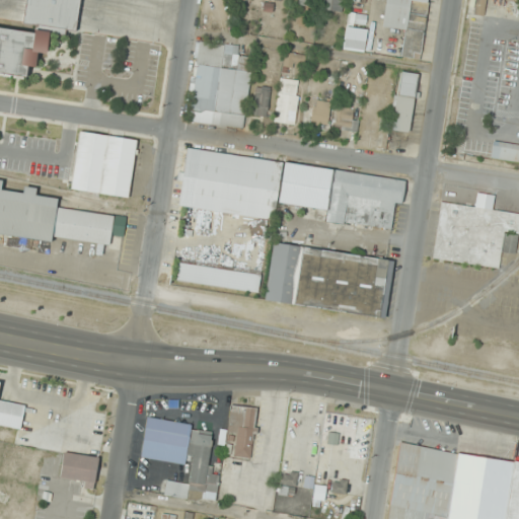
[(25,0),(21,27),(0,23),(0,77),(29,81),(31,68),(36,69),(39,53),(49,54),(52,28),(74,31),(78,6),(78,0),(25,0)]
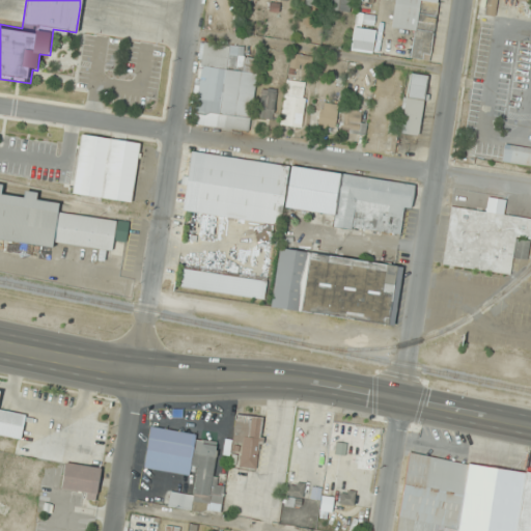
[(352,12),(353,0),(332,0),(331,10),(352,12)]
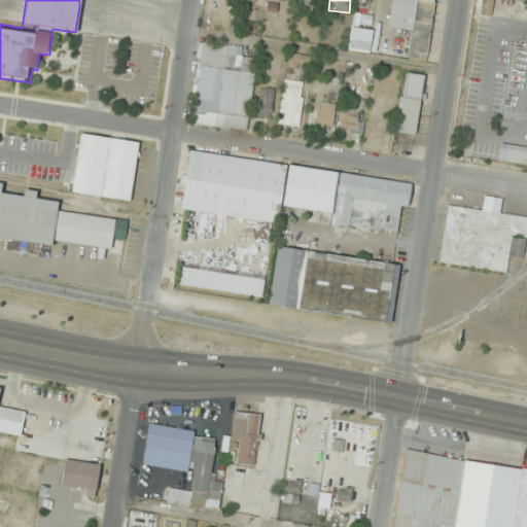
[(427,60),(432,15),(417,13),(418,3),(433,4),(433,0),(391,0),(388,30),(411,32),(408,58),(427,60)]
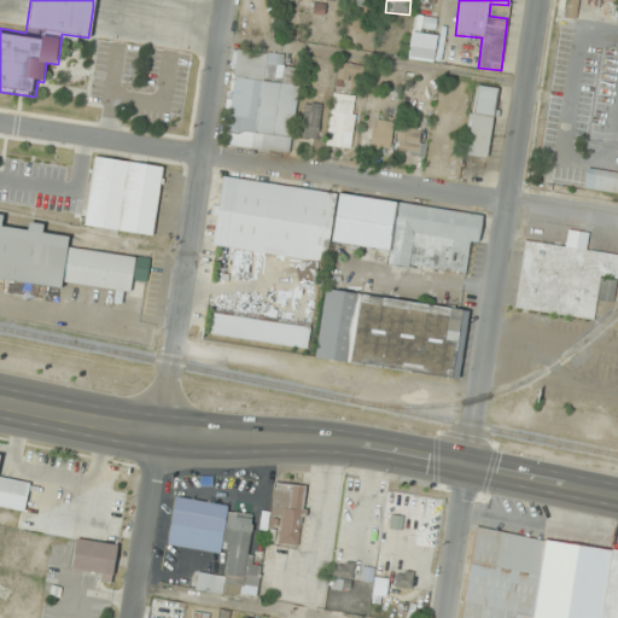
[(577,21),(578,0),(565,0),(564,18),(577,21)]
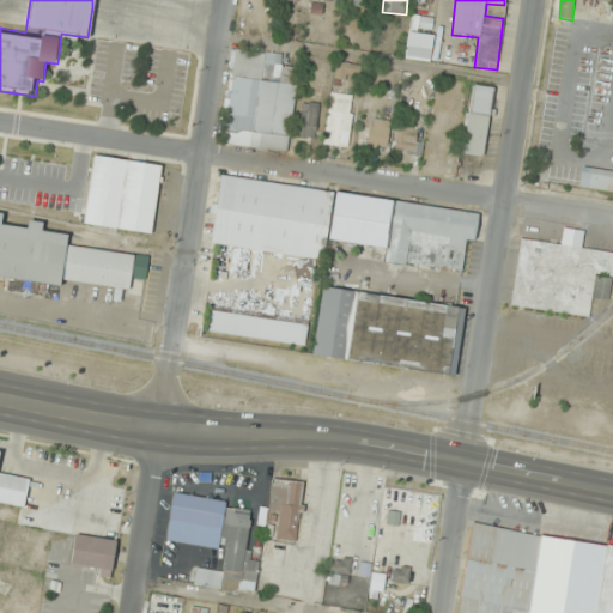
[(405,58),(430,61),(434,35),(408,31),(405,58)]
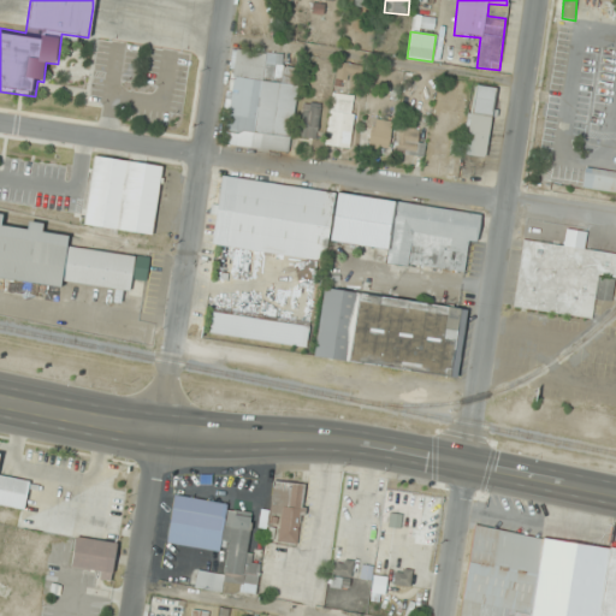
[(266,64),(267,53),(235,49),(226,132),(238,134),(237,146),(290,152),(300,67),(266,64)]
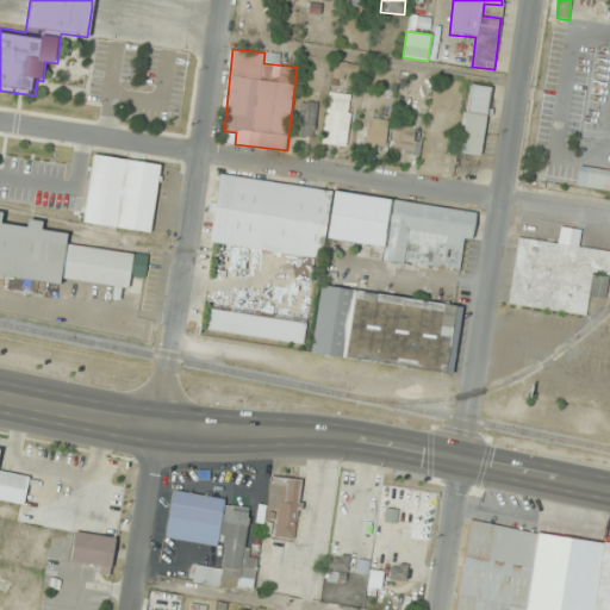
[(360,64),(336,61),(334,74),(358,79),(360,64)]
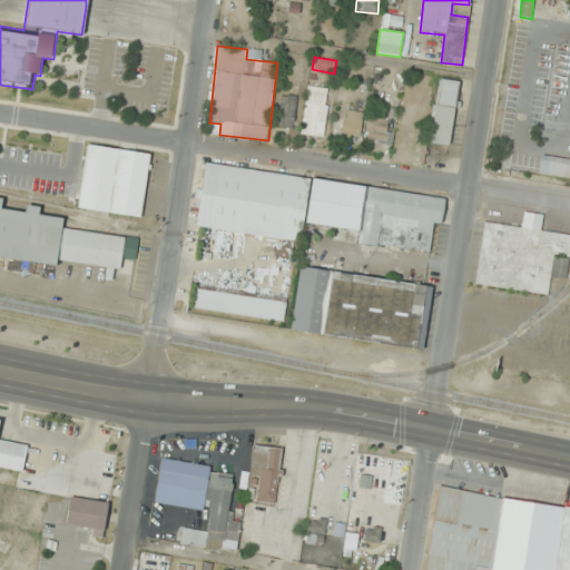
[(431,143),(450,145),(459,81),(440,78),(431,143)]
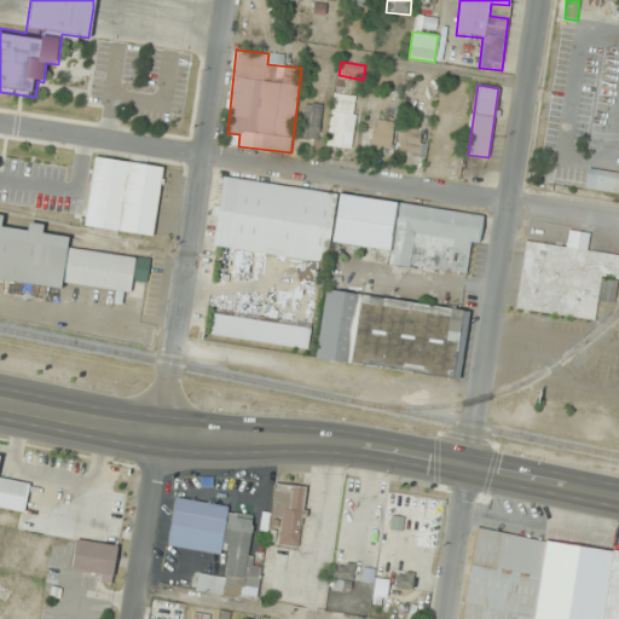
[(327,145),(352,149),(358,96),(334,92),(327,145)]
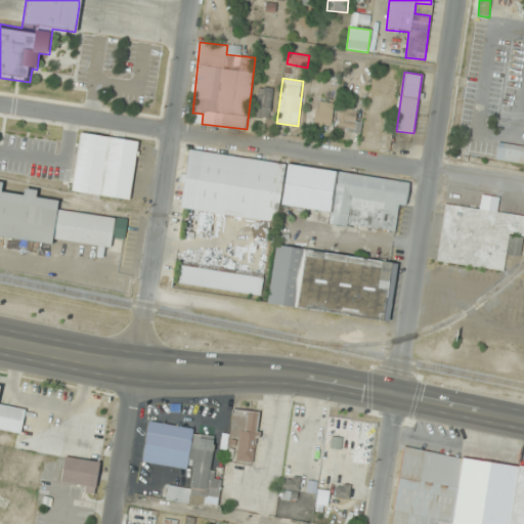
[(270,119),(272,89),(257,89),(255,118),(270,119)]
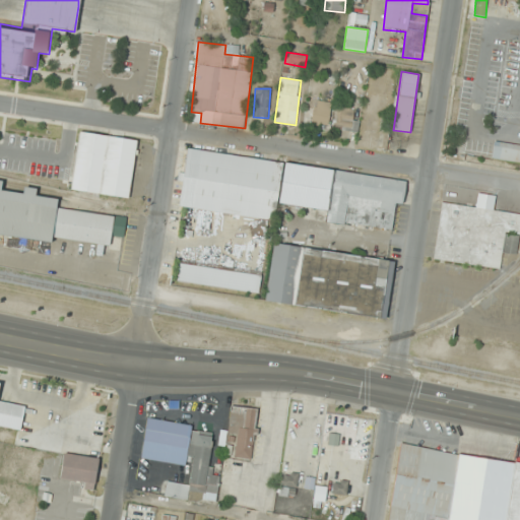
[(329,125),(331,102),(314,100),(312,123),(329,125)]
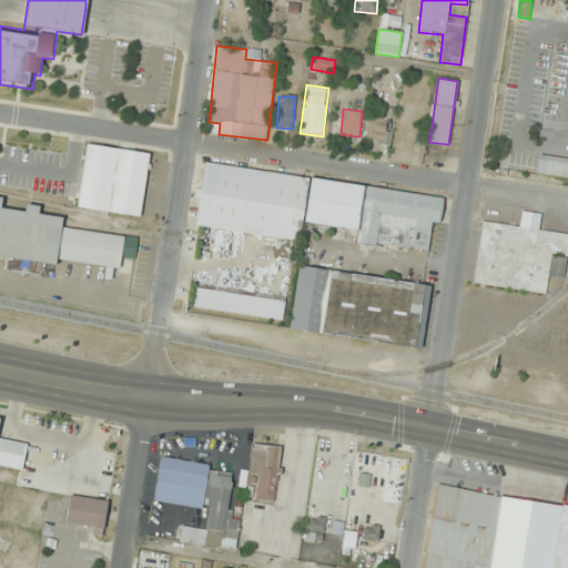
[(366,140),(391,141),(392,129),(386,129),(386,118),(368,117),(366,140)]
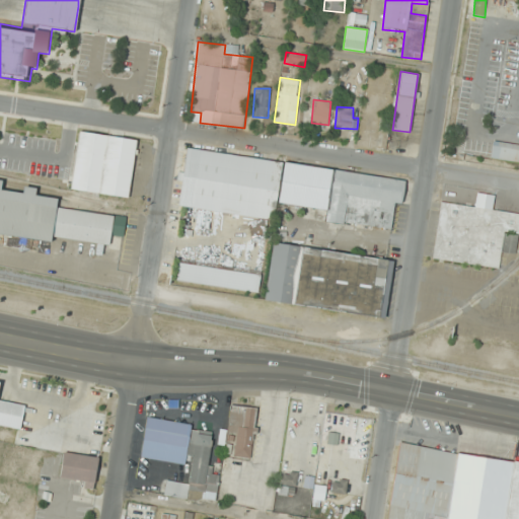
[(137,139),(79,131),(71,190),(129,198),(137,139)]
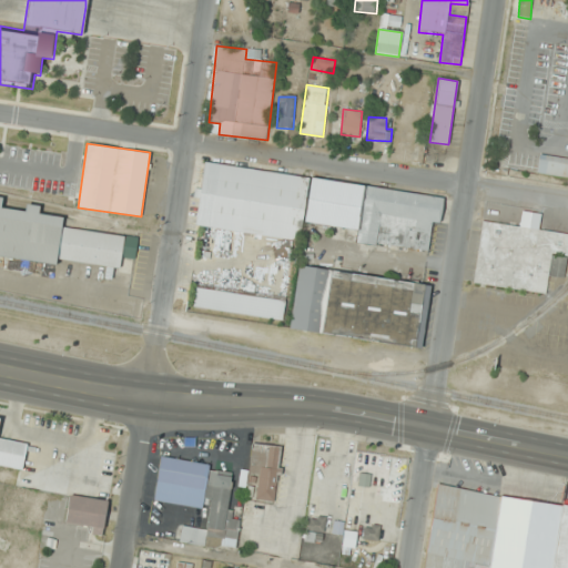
[(567,178),(567,159),(539,155),(536,174),(567,178)]
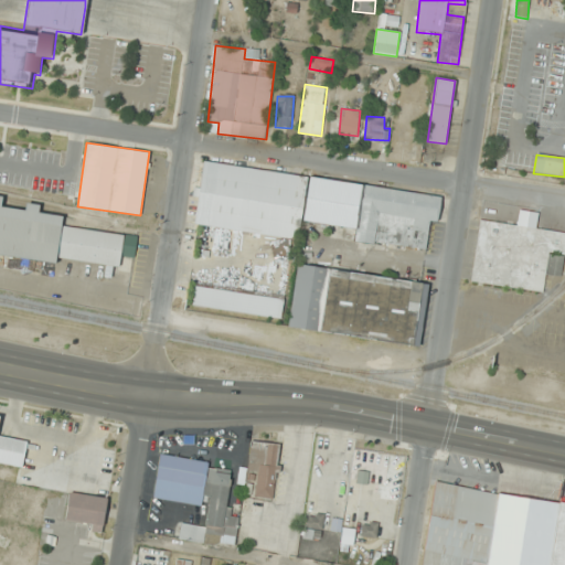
[(297,238),(298,228),(425,249),(428,225),(437,226),(441,198),(204,159),(194,221),(297,238)]
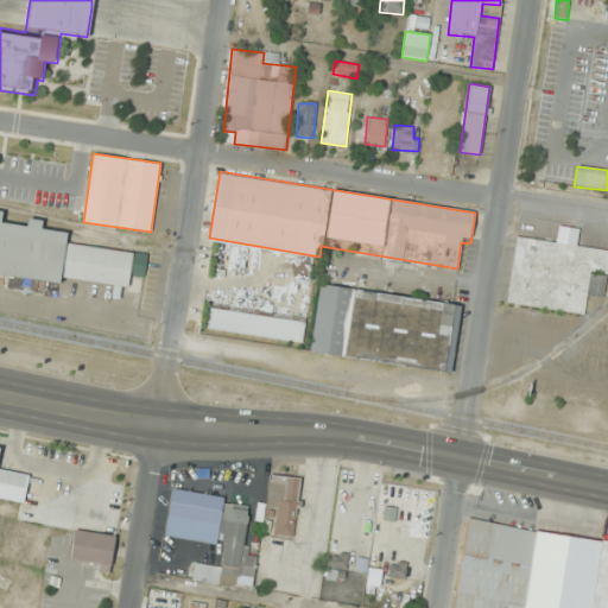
[(0,274),(61,284),(62,278),(128,287),(131,276),(145,278),(149,254),(68,244),(69,233),(42,229),(43,220),(30,219),(29,226),(1,222),(2,211),(0,211),(0,274)]
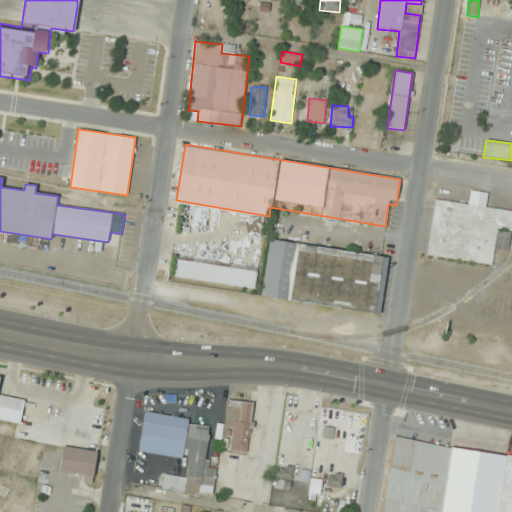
[(511,209),(434,199),(427,256),(492,264),(494,249),(508,251),(511,230),(511,209)]
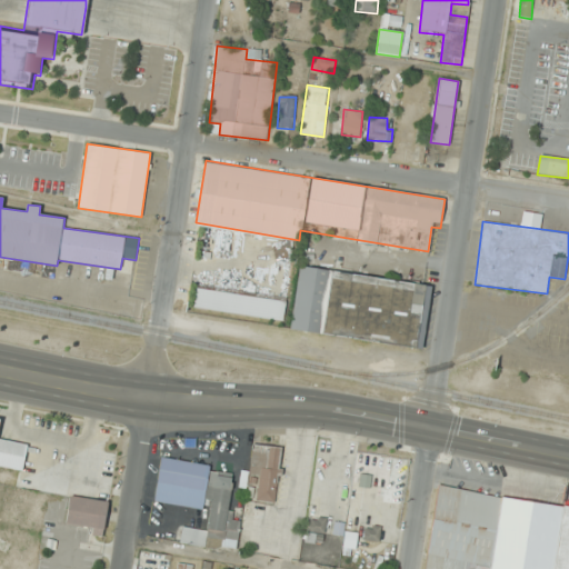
[(299,266),(290,328),(420,348),(430,286),(299,266)]
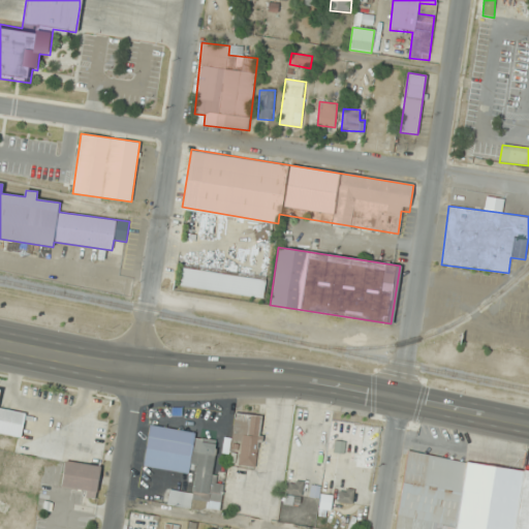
[(25,413),(0,408),(0,432),(21,436),(25,413)]
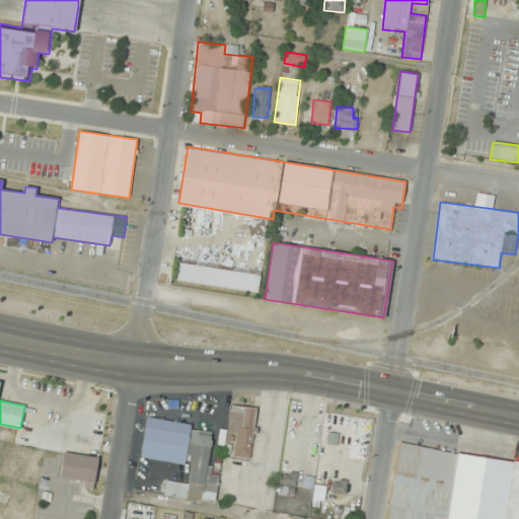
[(256,408),(230,405),(225,455),(252,457),(256,408)]
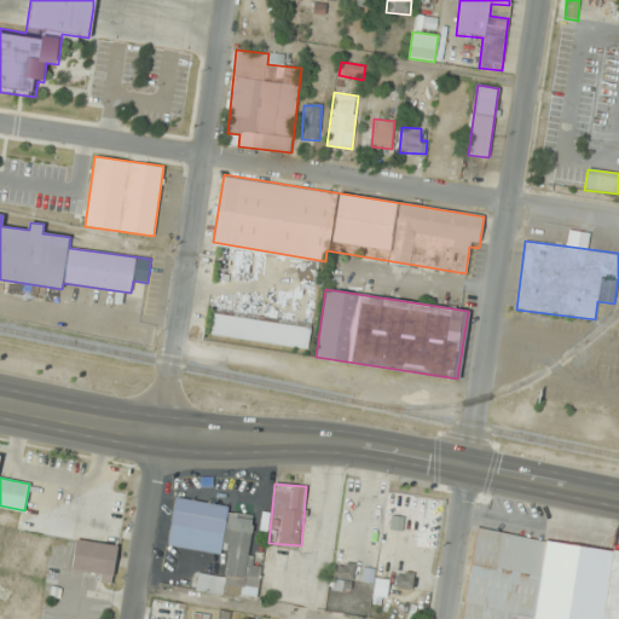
[(258,600),(261,566),(248,565),(253,518),(225,514),(226,504),(174,498),(172,527),(229,533),(224,577),(198,574),(196,593),(258,600)]
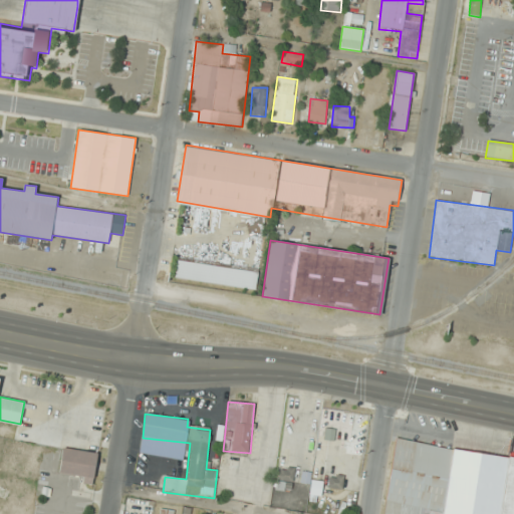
[(381,513),(513,513),(513,457),(395,439),(381,513)]
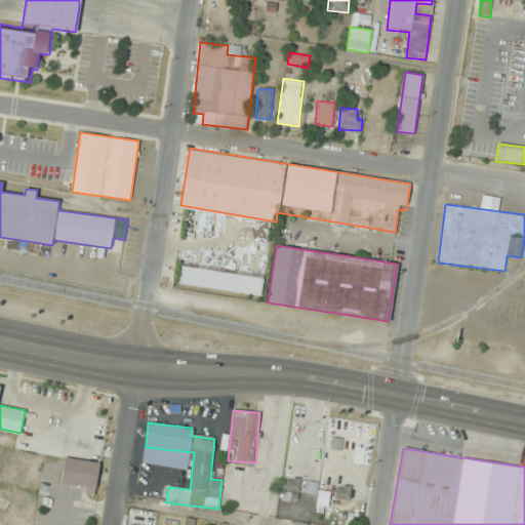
[(59,482),(84,486),(83,492),(94,494),(99,462),(64,456),(59,482)]
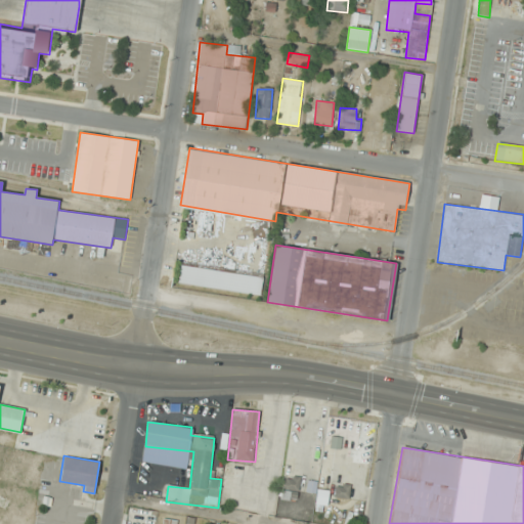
[(299,478),(285,478),(285,494),(299,494),(299,478)]
